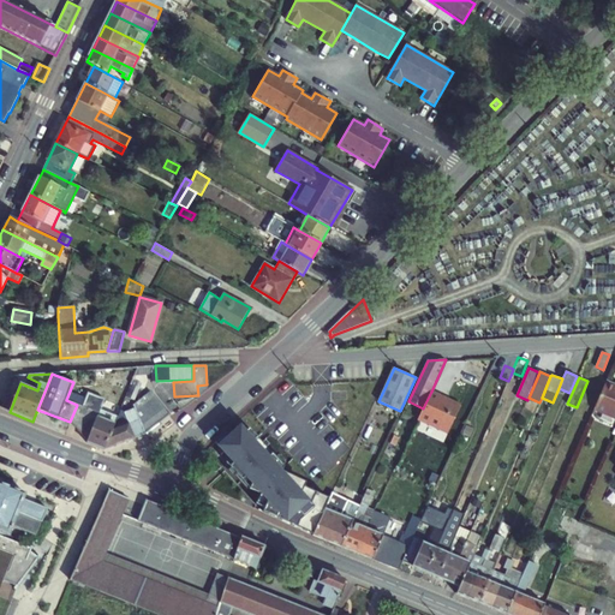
[(142,383),(133,381),(126,398),(135,401),(142,383)]
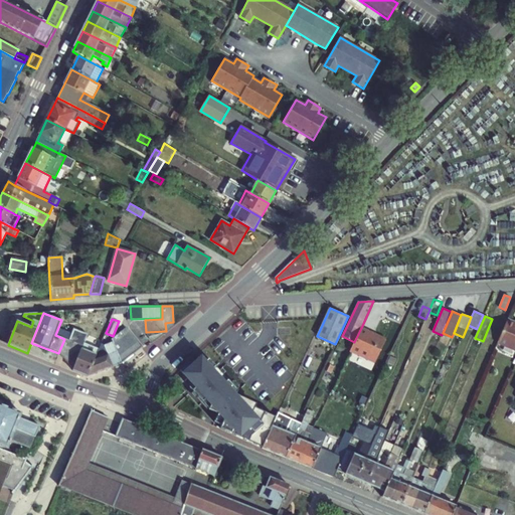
[(514,350),(514,322),(514,323),(507,319),(497,343),(514,350)]
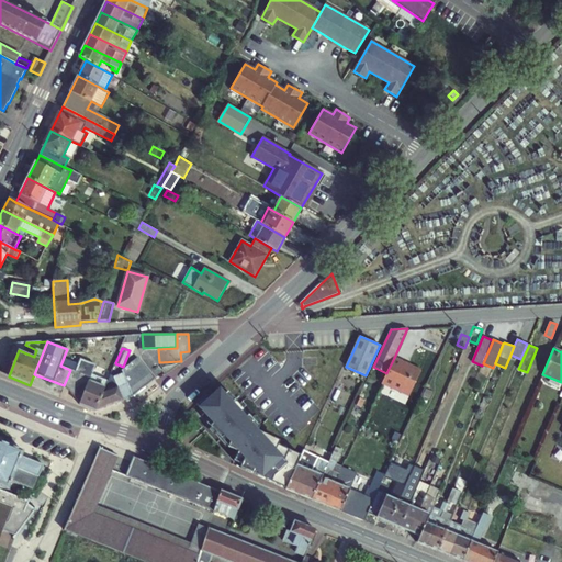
[(386,373),(382,383),(409,395),(422,370),(394,358),(386,373)]
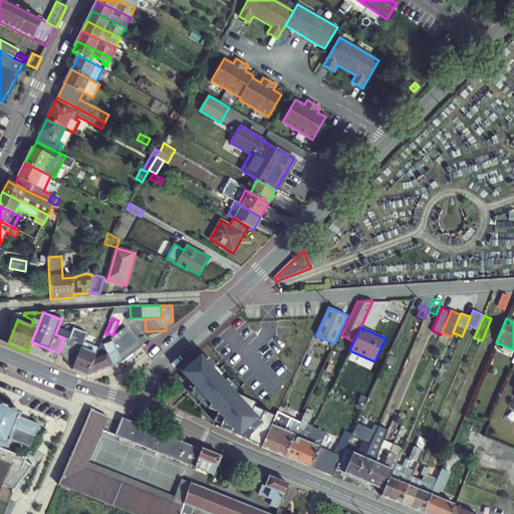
[(64,338),(58,352),(67,356),(65,359),(75,363),(84,342),(87,334),(74,328),(71,334),(67,333),(65,339),(64,338)]
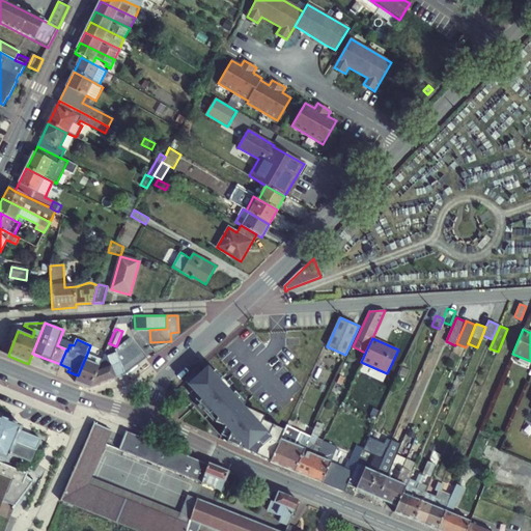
[(57,345),(66,350),(67,351),(70,344),(59,340),(57,345)]
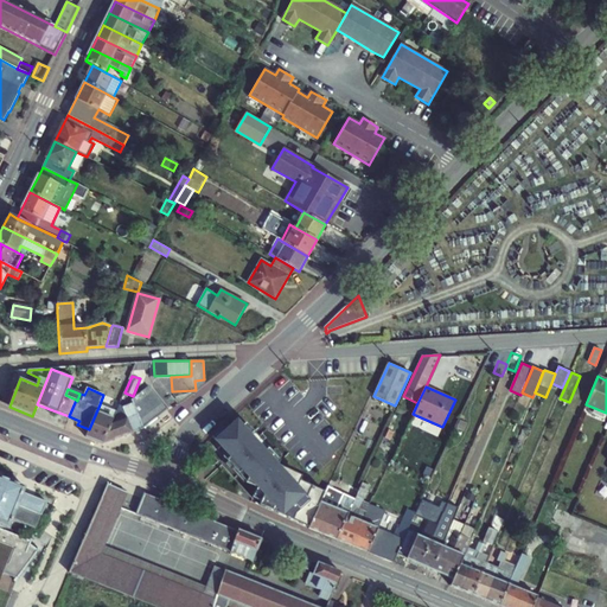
[(151,389),(147,393),(146,390),(132,401),(133,403),(122,407),(119,406),(116,411),(103,445),(144,428),(167,410),(151,389)]
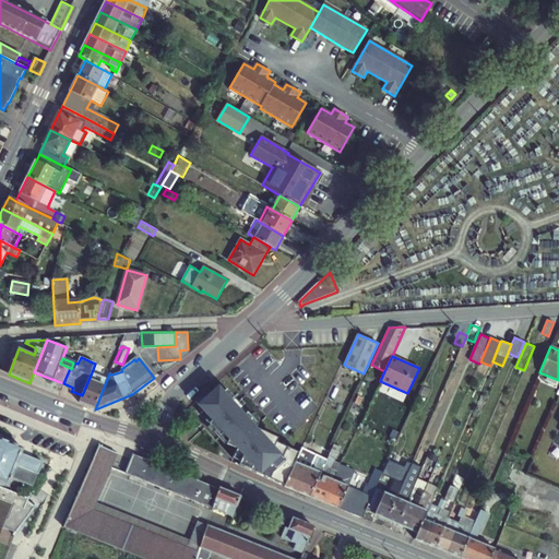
[(95,409),(107,379),(97,375),(92,372),(82,395),(79,403),(95,409)]
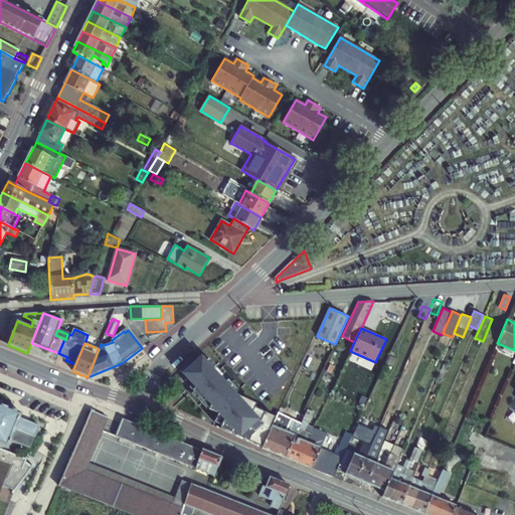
[(191,367),(188,364),(180,371),(200,393),(195,397),(207,410),(212,406),(218,413),(217,417),(224,420),(220,428),(262,448),(277,417),(245,403),(246,400),(236,395),(238,391),(209,359),(205,362),(201,357),(191,367)]
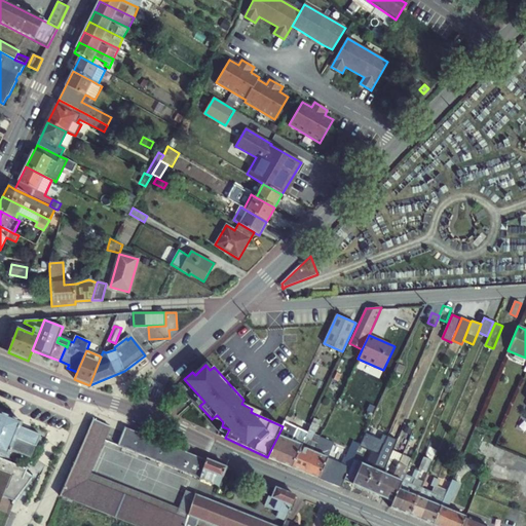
[(341,375),(336,372),(333,379),(338,381),(341,375)]
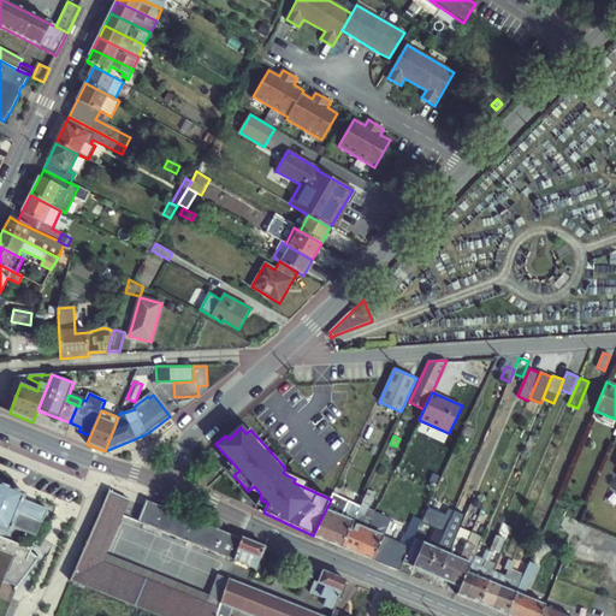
[(0,590),(4,581),(17,586),(15,588),(17,590),(41,557),(40,556),(39,557),(31,552),(33,550),(9,539),(10,535),(13,527),(36,537),(48,509),(24,499),(27,495),(0,484),(0,590)]
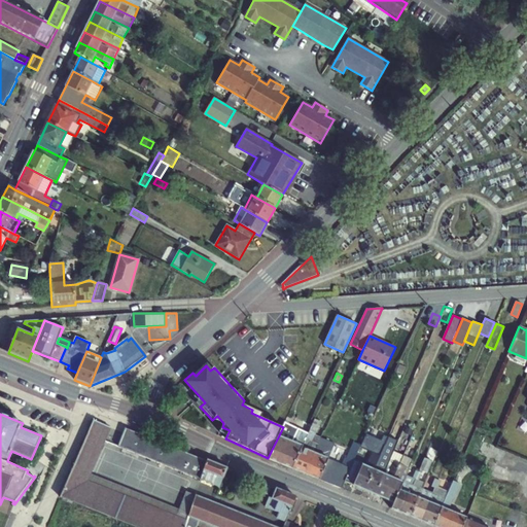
[(321,422),(315,419),(308,433),(292,468),(306,475),(320,437),(314,435),(321,422)]
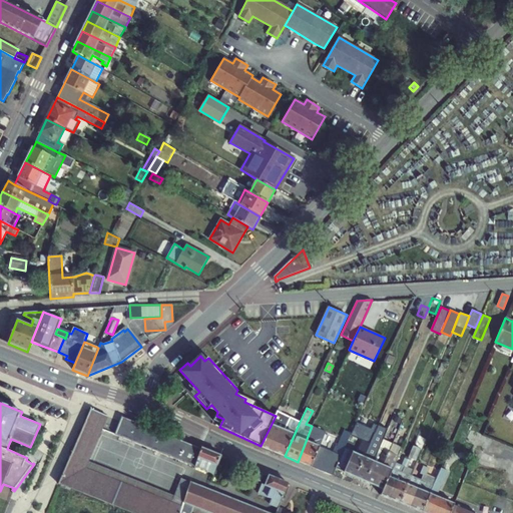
[(91,409),(58,484),(131,512),(179,512),(190,482),(181,479),(174,496),(171,503),(84,469),(87,461),(107,416),(91,409)]
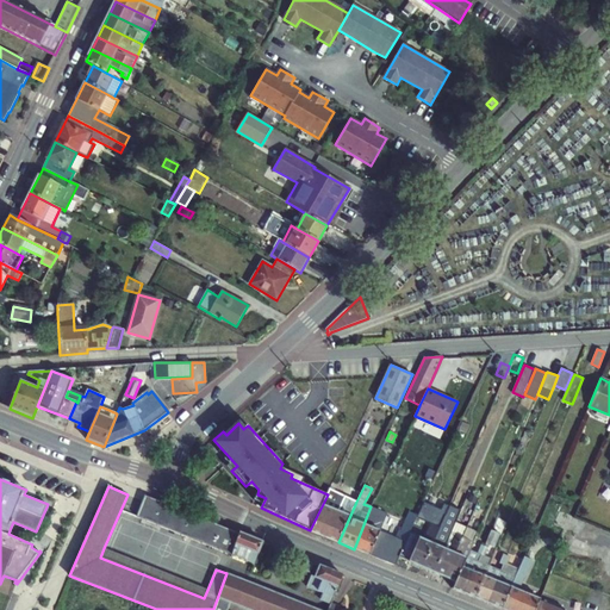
[(338,542),(356,502),(330,489),(328,495),(310,530),(310,531),(338,542)]
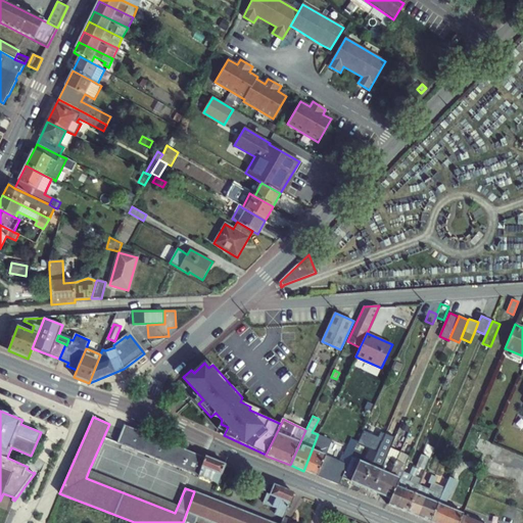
[(116,442),(198,476),(204,458),(124,425),(116,442)]
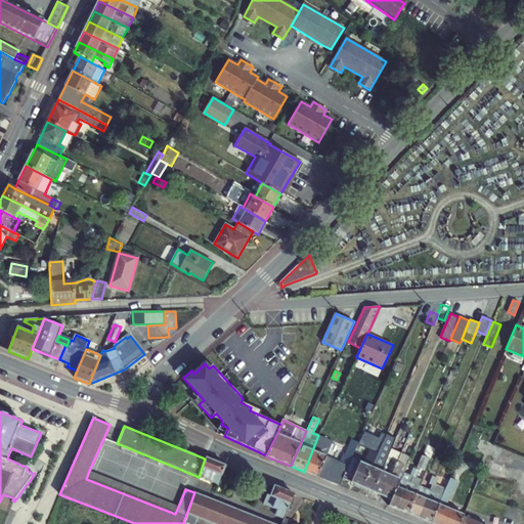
[(364,464),(351,459),(348,466),(343,479),(363,488),(385,438),(377,434),(364,464)]
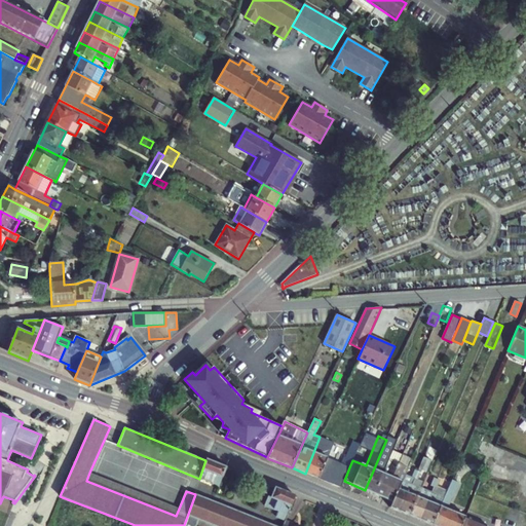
[(344,481),(349,467),(322,455),(328,440),(320,437),(305,474),(341,488),(344,481)]
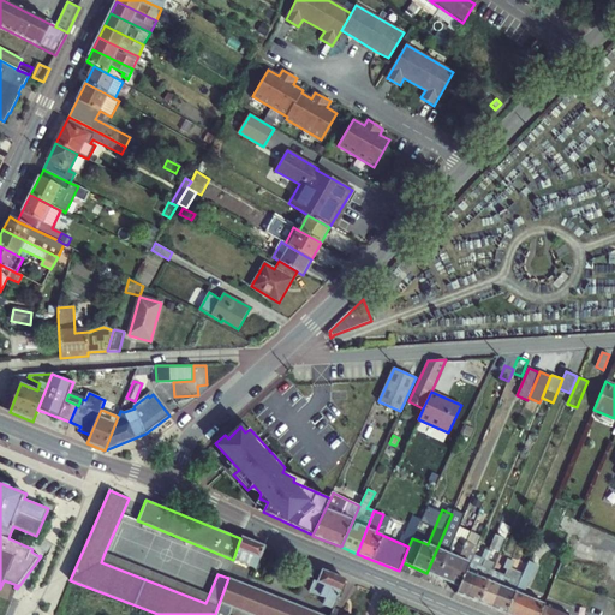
[(460,518),(452,514),(427,573),(439,578),(455,536),(453,536),(460,518)]
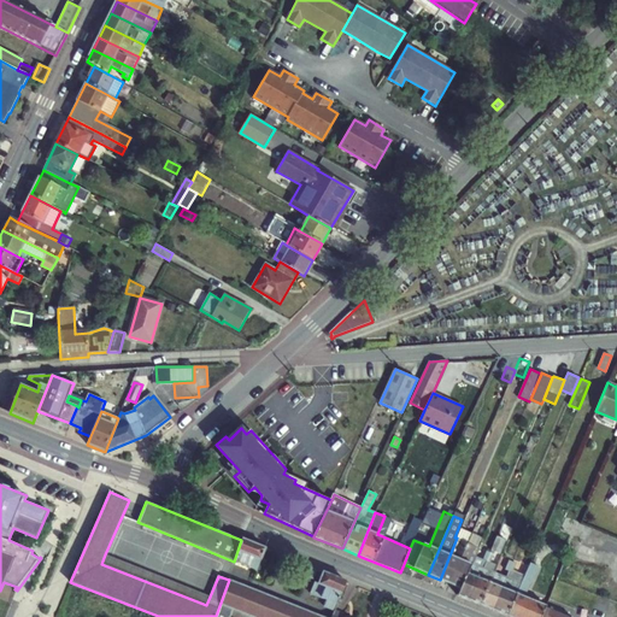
[(405,535),(413,540),(422,523),(413,518),(405,535)]
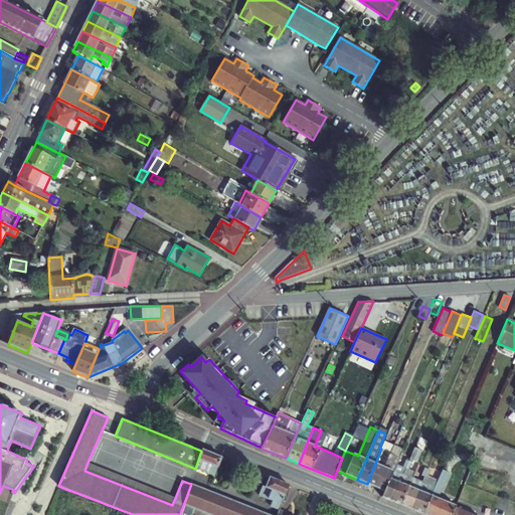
[(385,441),(381,449),(367,484),(376,488),(394,446),(394,445),(385,441)]
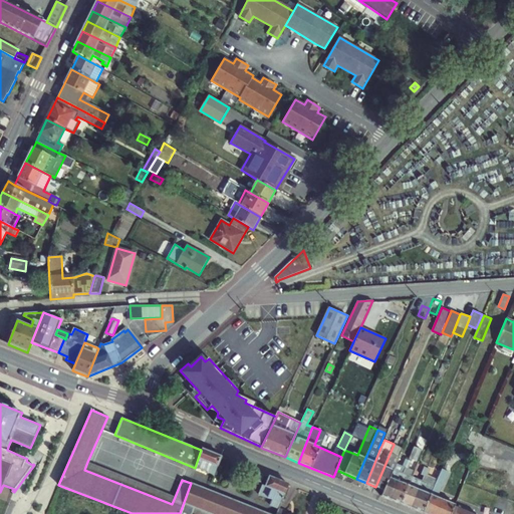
[(399,458),(403,449),(394,445),(375,487),(384,491),(397,463),(399,458)]
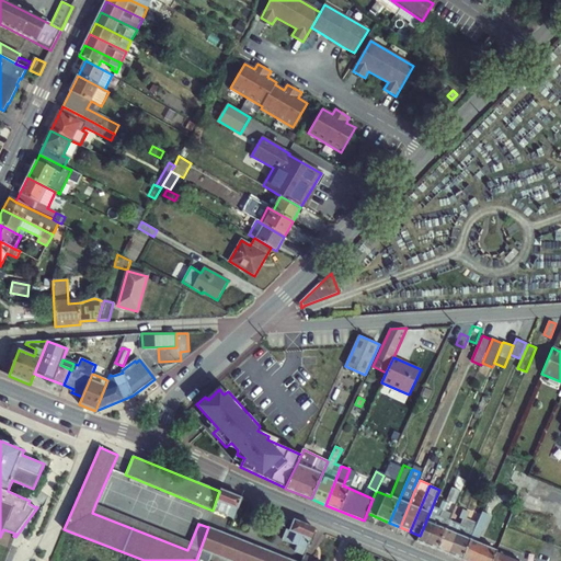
[(453,488),(447,500),(450,501),(454,503),(459,490),(453,488)]
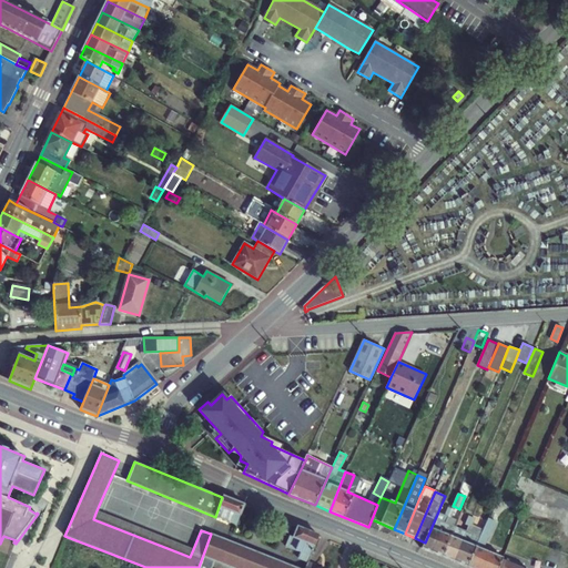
[(236,525),(245,505),(223,496),(222,497),(215,517),(230,523),(236,525)]
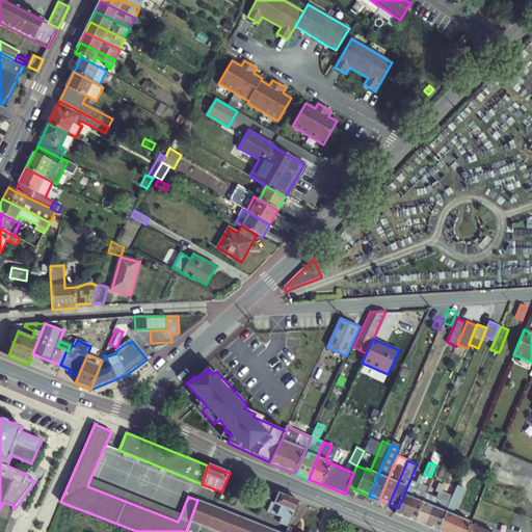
[(423,476),(420,475),(419,477),(417,482),(410,479),(398,508),(395,514),(405,519),(423,476)]
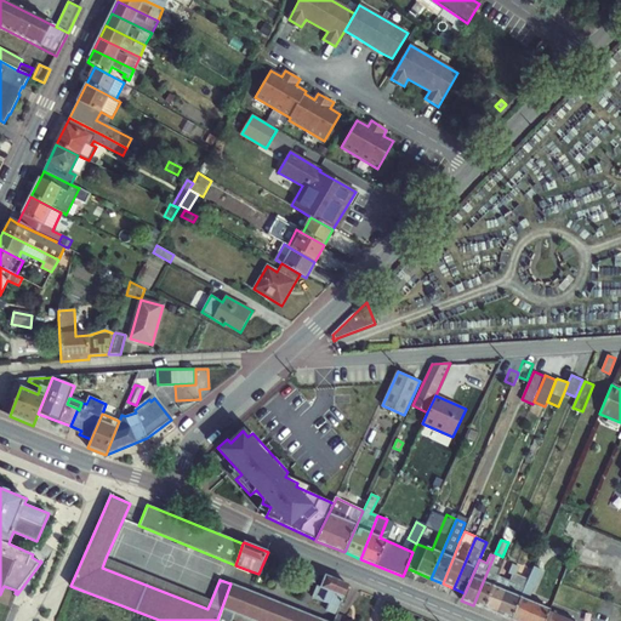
[(500,569),(493,567),(497,557),(494,556),(473,605),(483,609),(497,576),(500,569)]
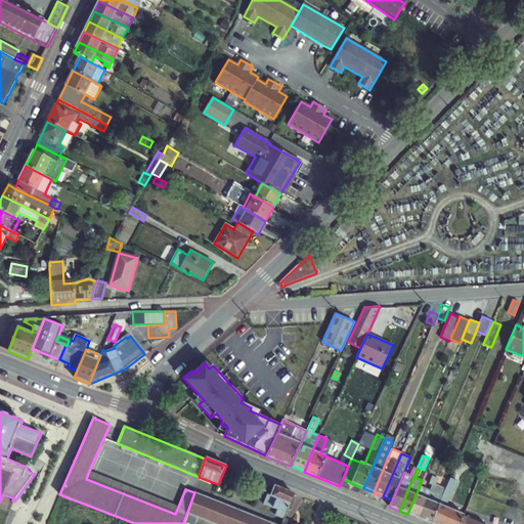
[(178,507),(89,471),(86,479),(175,514),(178,507)]
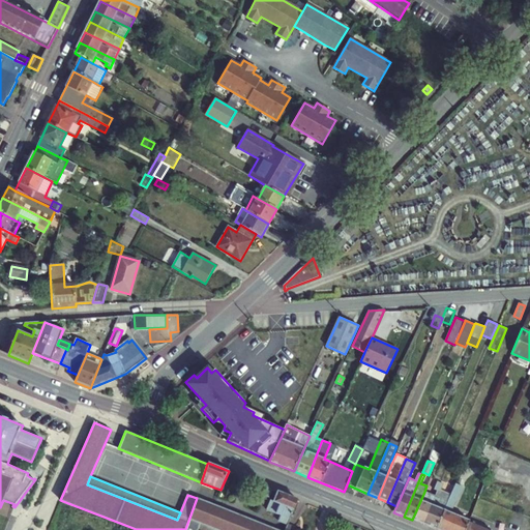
[(436,529),(450,495),(441,490),(443,484),(440,482),(437,491),(435,496),(422,524),(436,529)]
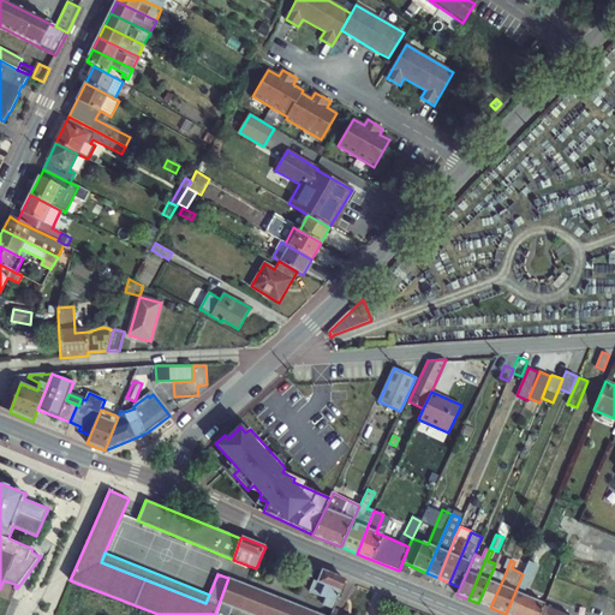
[(537,565),(529,561),(523,574),(506,614),(507,614),(539,614),(544,604),(523,595),(537,565)]
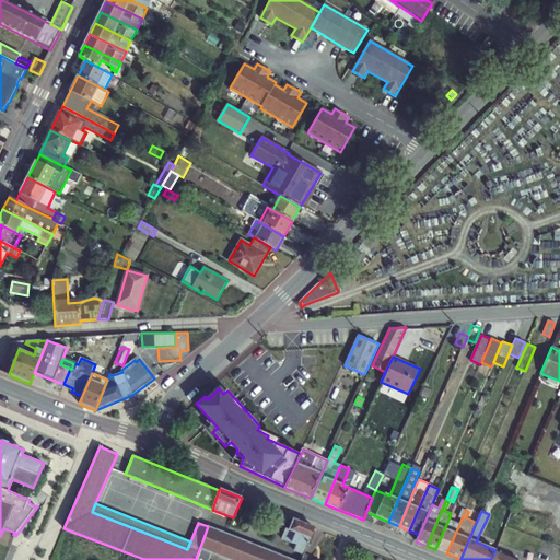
[(287,516),(277,513),(273,521),(283,525),(287,516)]
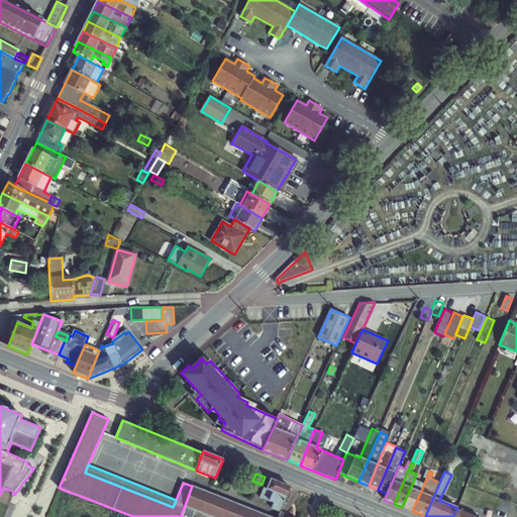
[(281,512),(290,488),(271,480),(267,489),(264,498),(274,503),(272,508),(281,512)]
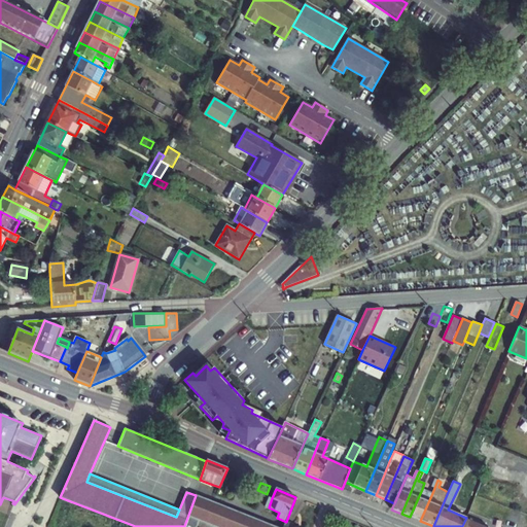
[(420,521),(432,493),(422,489),(410,517),(420,521)]
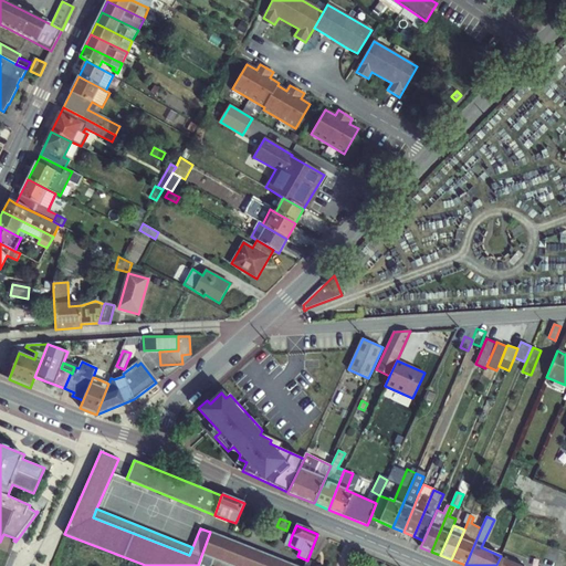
[(295,565),(210,532),(198,565),(210,565),(211,565),(212,565),(295,565)]
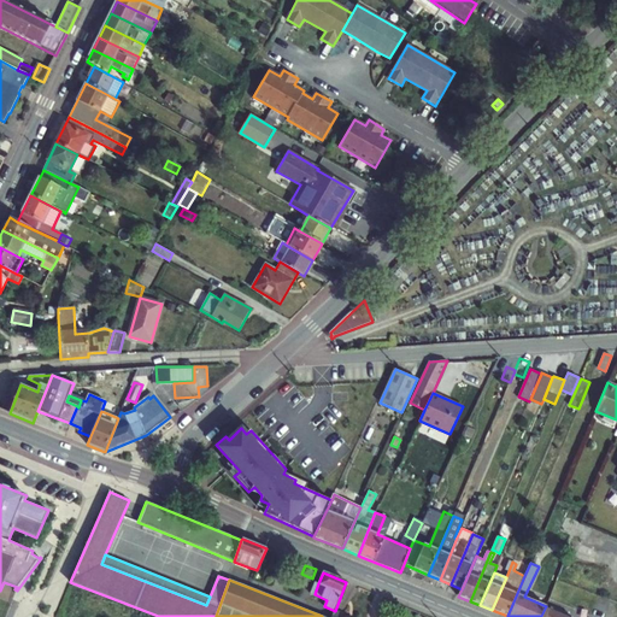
[(541,616),(571,616),(546,606),(541,616)]
